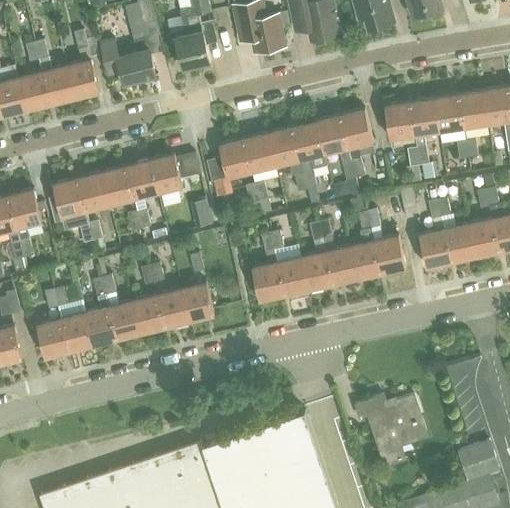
[(85,0),(89,11),(104,7),(104,4),(117,0),(85,0)]
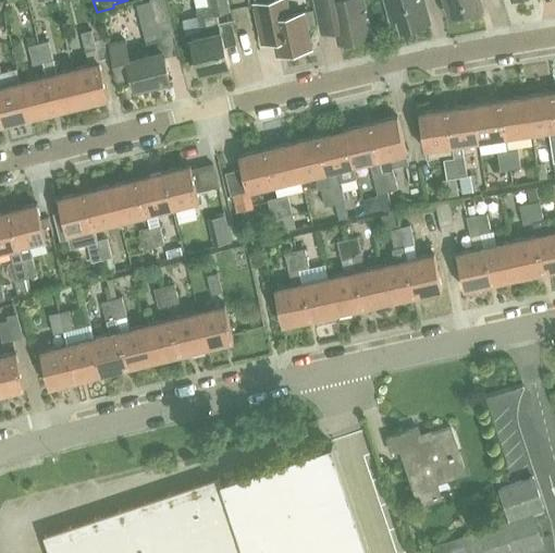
[(162,0),(157,0),(148,2),(149,4),(151,14),(155,28),(169,24),(162,0)]
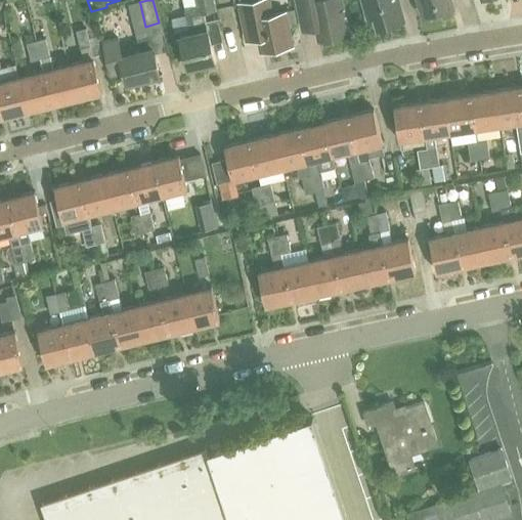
[(205,25),(204,16),(215,14),(212,0),(181,0),(184,11),(183,12),(188,37),(179,39),(187,74),(215,67),(210,48),(222,45),(217,23),(205,25)]
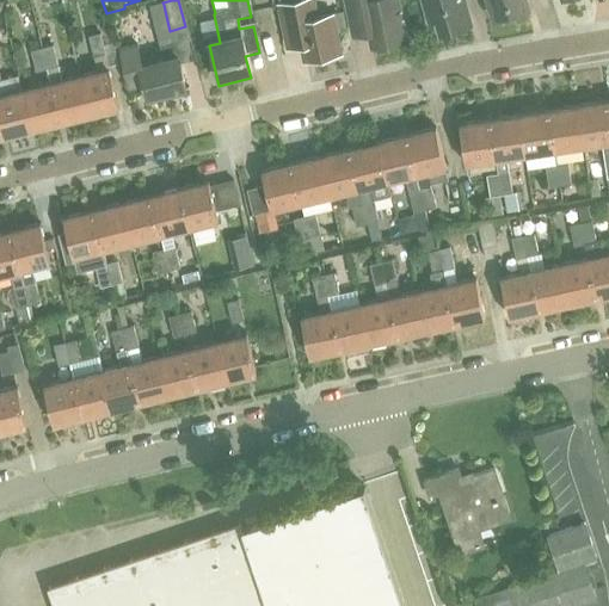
[(340,57),(336,33),(345,31),(342,14),(332,17),(332,19),(317,22),(311,0),(277,0),(287,37),(301,35),(307,65),(340,57)]
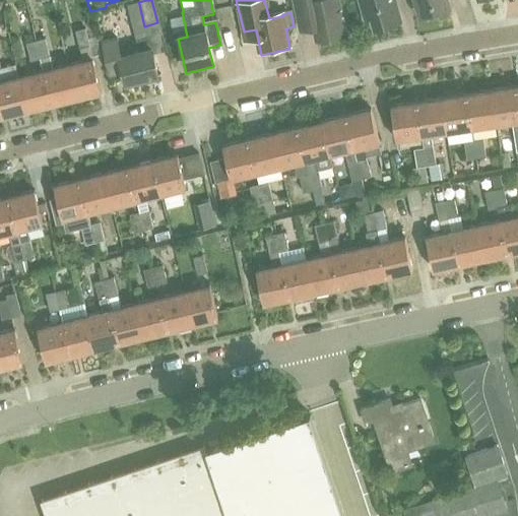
[(293,0),(300,34),(313,30),(316,43),(344,37),(336,0),(293,0)]
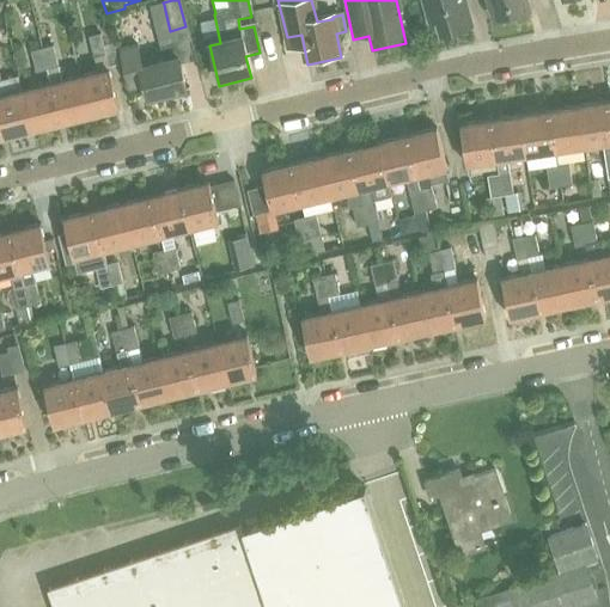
[(421,0),(429,24),(437,23),(440,37),(470,28),(462,0),(421,0)]
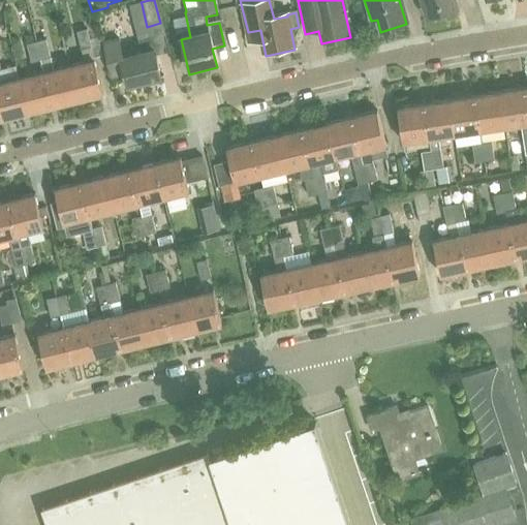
[(423,0),(428,18),(458,9),(455,0),(423,0)]
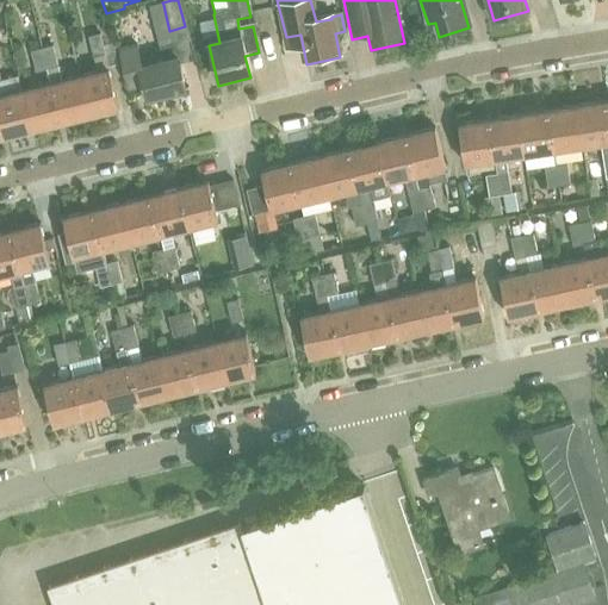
[(95,74),(79,79),(90,118),(119,111),(109,72),(107,72),(104,58),(104,56),(99,37),(87,39),(93,61),(95,74)]
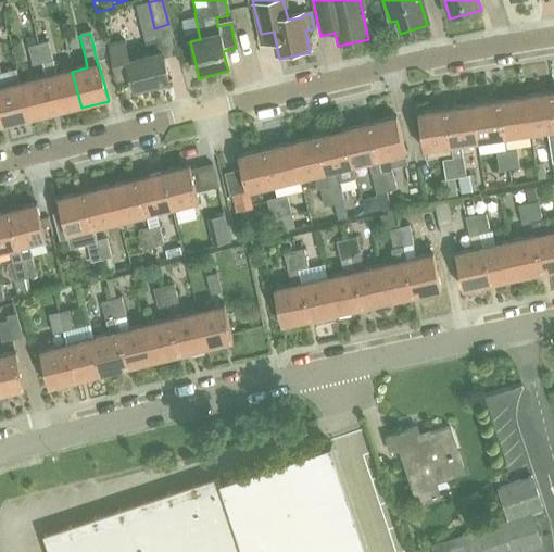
[(124,42),(106,47),(116,86),(131,83),(134,93),(168,85),(161,54),(156,36),(142,40),(147,58),(129,62),(124,42)]
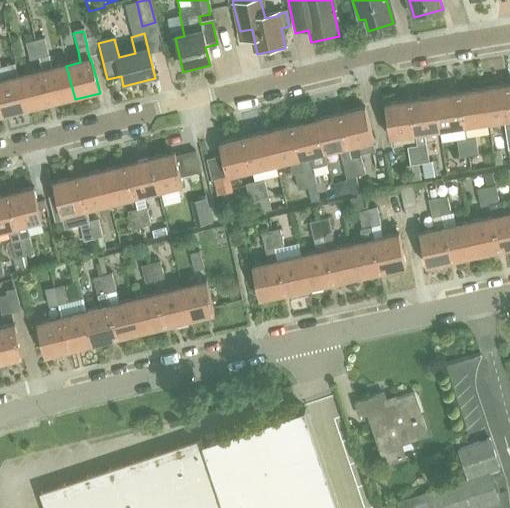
[(36,43),(35,43),(39,61),(37,61),(40,73),(42,72),(51,106),(75,99),(66,66),(51,70),(48,58),(48,57),(43,41),(36,43)]
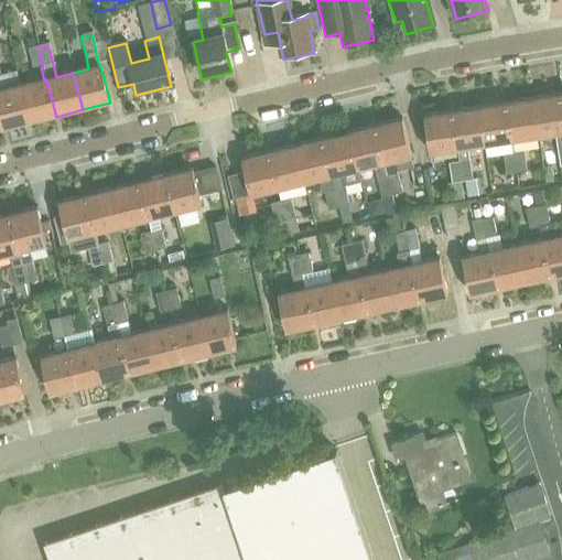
[(32,70),(41,67),(43,67),(39,47),(28,50),(32,70)]
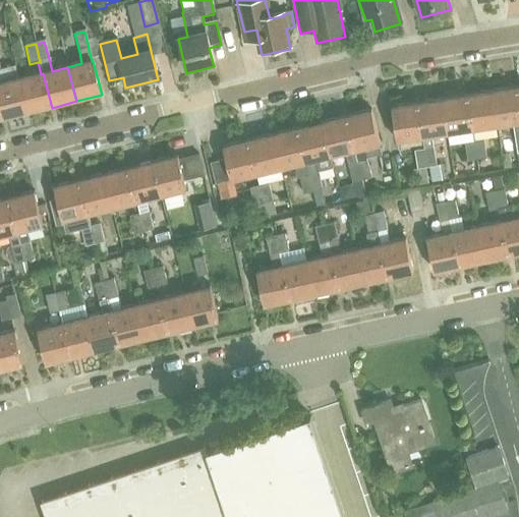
[(27,114),(52,108),(43,73),(41,74),(18,79),(27,114)]
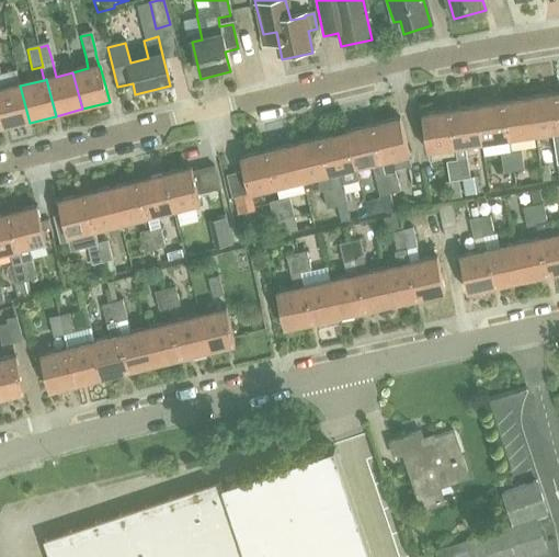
[(20,86),(0,90),(0,117),(3,129),(30,123),(20,86)]
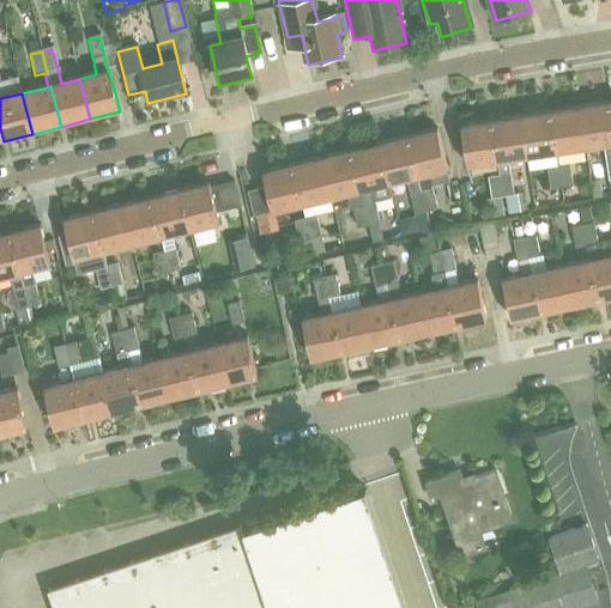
[(610,117),(609,104),(580,109),(586,150),(603,147),(608,182),(610,182),(610,117)]
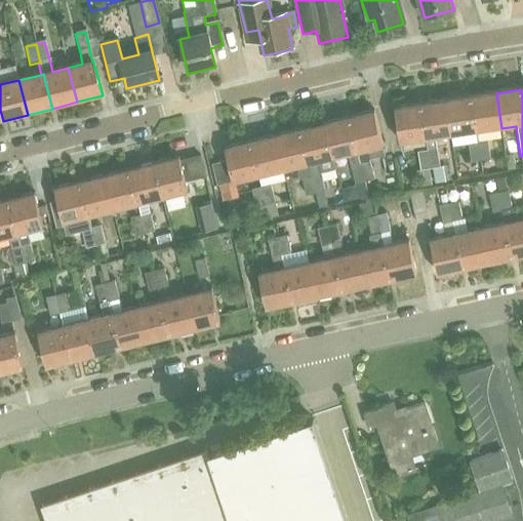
[(477,132),(501,128),(496,93),(471,97),(477,132)]
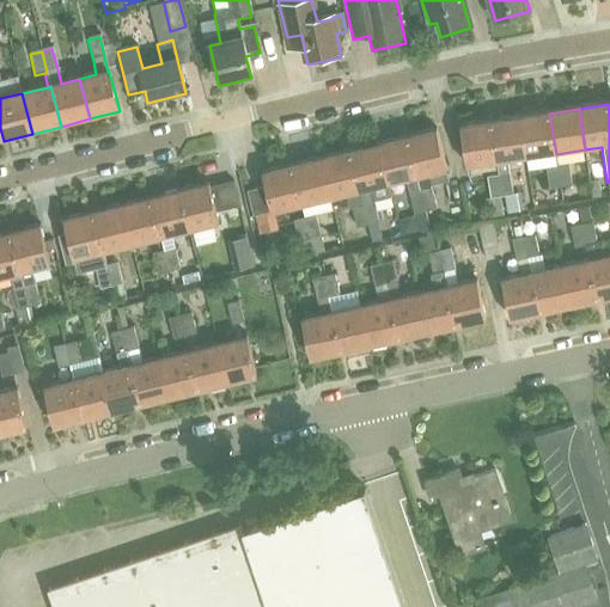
[(549,114),(520,118),(526,159),(556,154),(549,114)]
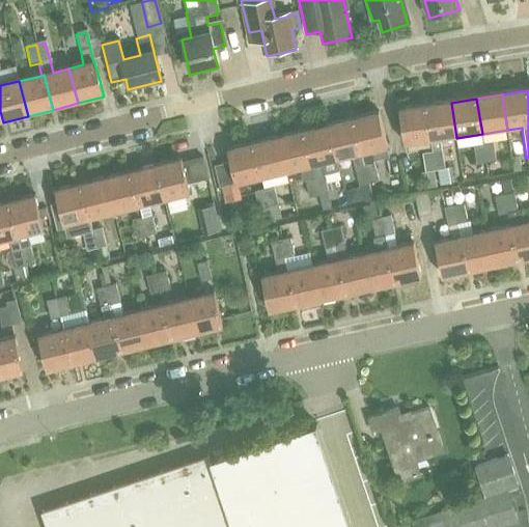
[(451,103),(425,107),(432,142),(440,140),(456,138),(451,103)]
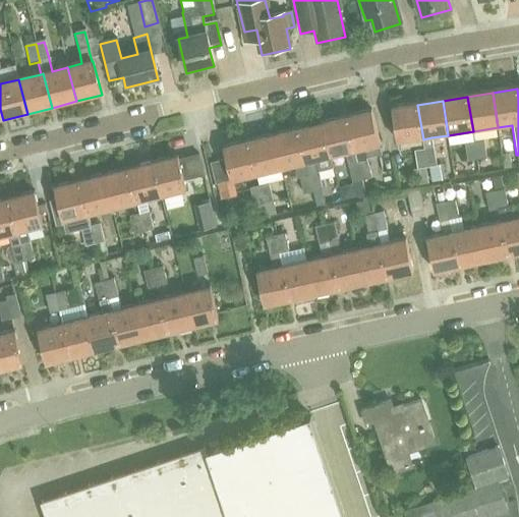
[(417,105),(392,108),(397,144),(421,139),(423,152),(414,153),(416,171),(412,172),(414,181),(415,188),(428,186),(425,170),(427,169),(425,151),(423,139),(417,105)]
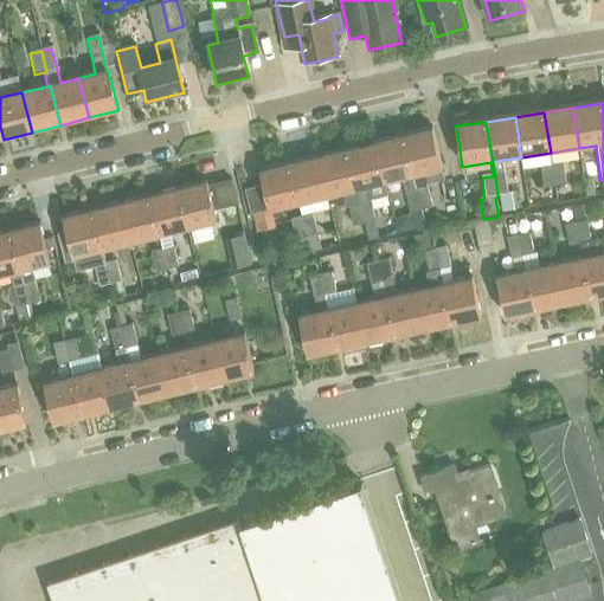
[(432,130),(404,137),(413,176),(443,169),(432,130)]
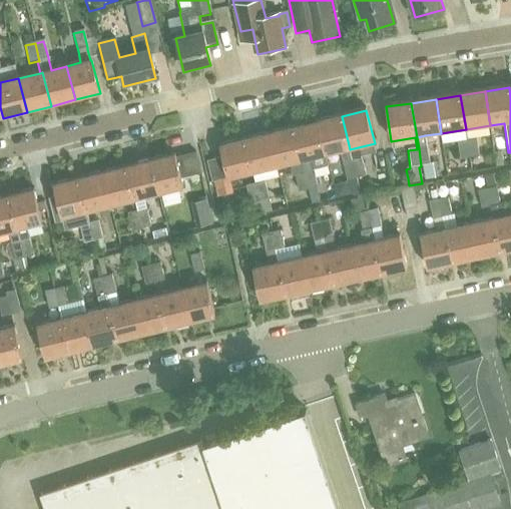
[(342,116),(318,122),(326,155),(339,152),(342,163),(353,161),(350,149),(342,116)]
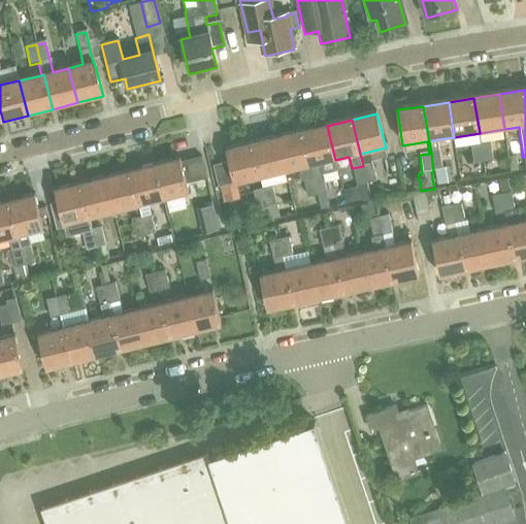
[(327,126),(302,132),(318,196),(316,196),(320,211),(330,209),(326,194),(321,176),(337,172),(334,161),(335,160),(327,126)]
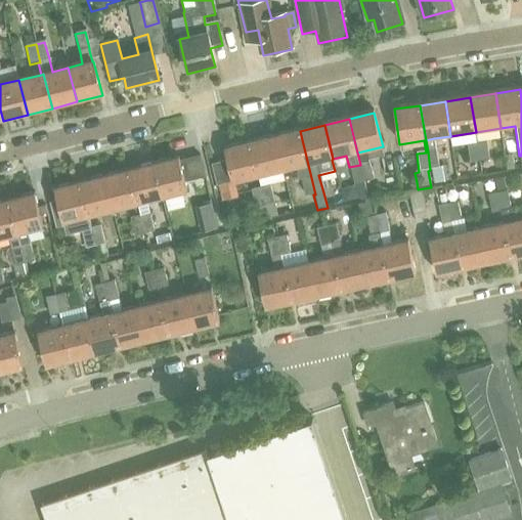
[(300,131),(275,137),(284,171),(295,169),(298,181),(300,181),(304,198),(313,195),(315,195),(300,131)]
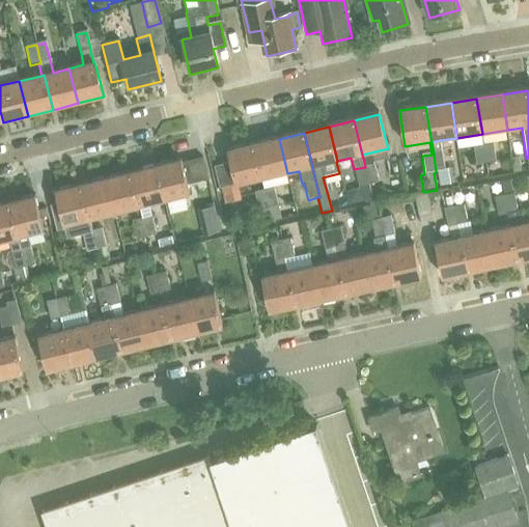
[(279,139),(254,145),(262,179),(287,173),(279,139)]
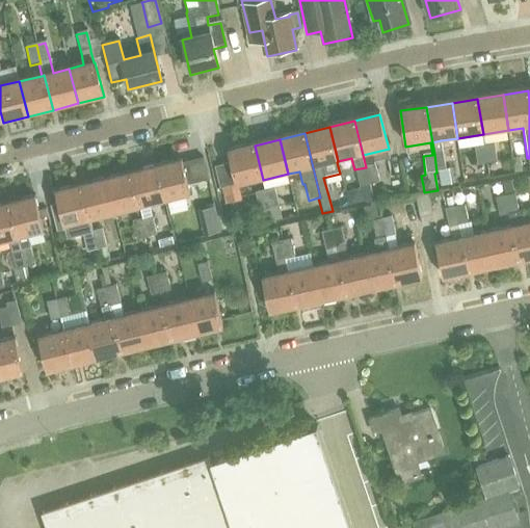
[(255,146),(229,152),(238,186),(263,180),(255,146)]
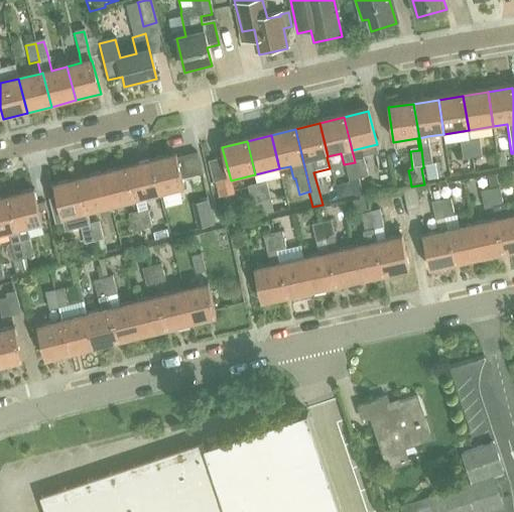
[(473,159),(481,158),(478,141),(471,142),(473,159)]
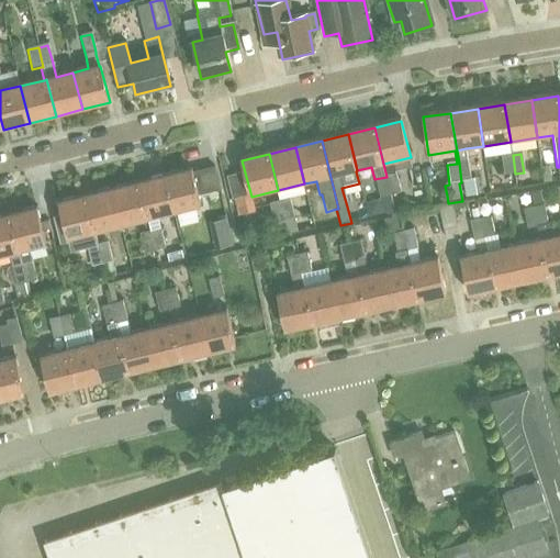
[(513,155),(501,156),(503,176),(515,174),(513,155)]
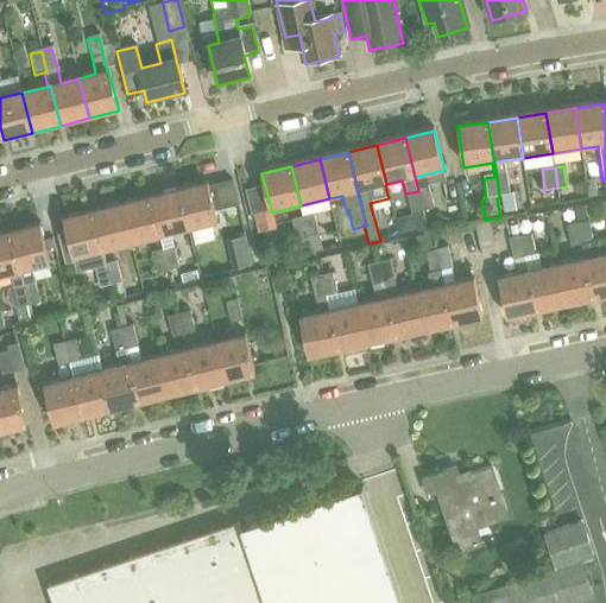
[(505,175),(497,176),(499,197),(500,197),(503,215),(517,213),(513,195),(509,196),(505,175)]
